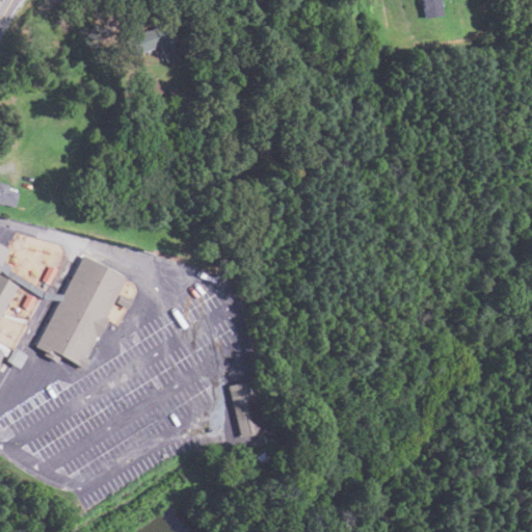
[(425,17),(421,0),(439,0),(442,15),(425,17)]
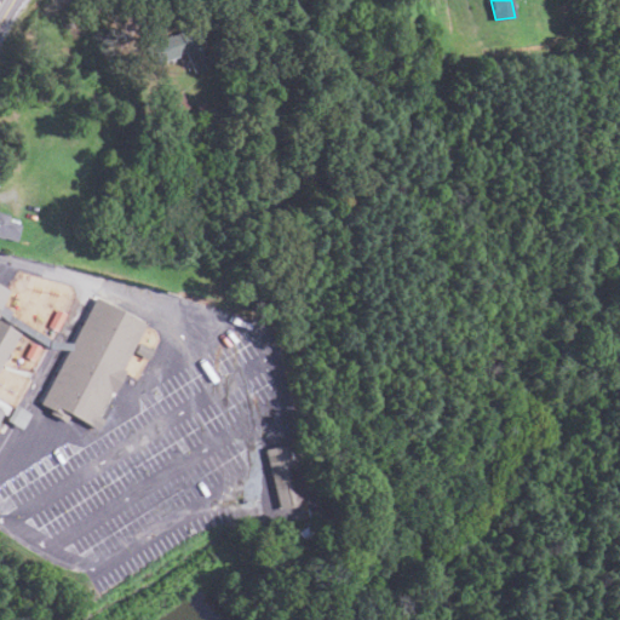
[(193,72),(184,51),(176,55),(177,56),(156,64),(148,44),(154,41),(153,39),(158,36),(159,40),(168,35),(168,36),(194,26),(211,64),(193,72)]
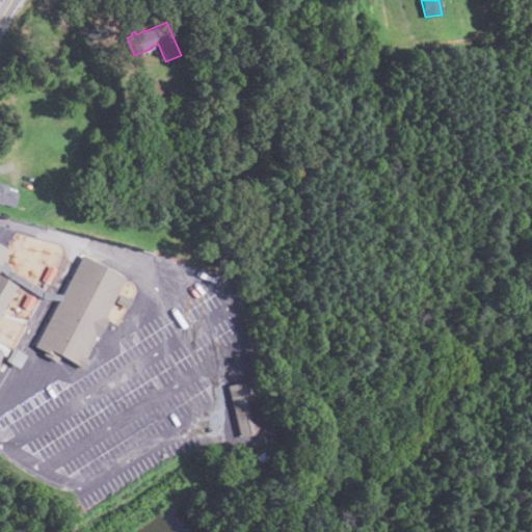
[(147,99),(140,84),(153,78),(160,91),(147,99)]
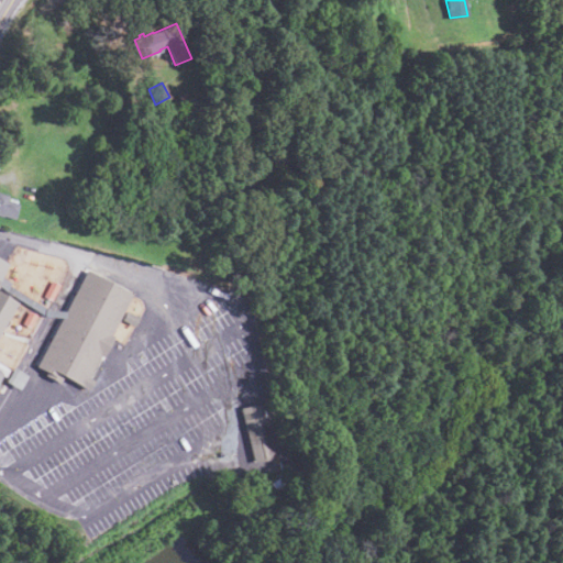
[(0,192),(8,195),(7,200),(19,203),(14,219),(0,214),(0,192)]
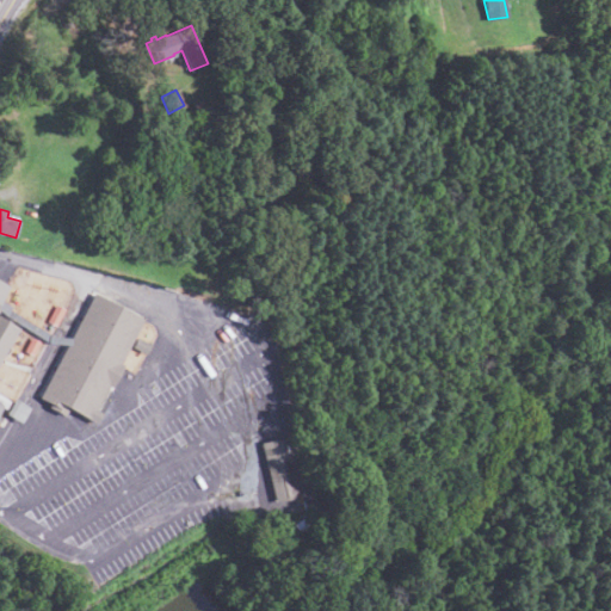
[(0,281),(8,287),(0,300),(11,307),(6,315),(0,312),(0,316),(20,329),(0,362),(0,394),(13,402),(16,399),(30,407),(20,423),(6,414),(8,411),(0,406),(0,281)]
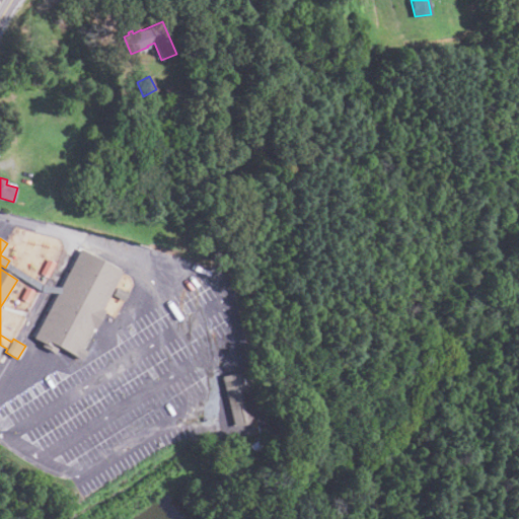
[(80,248),(122,271),(102,308),(105,310),(95,328),(92,327),(81,347),(87,351),(82,360),(58,348),(55,354),(41,346),(43,343),(32,338),(80,248)]
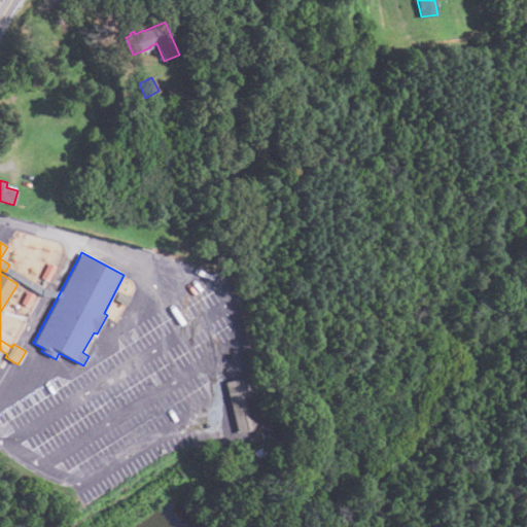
[(48,281),(41,278),(48,262),(56,267),(48,281)]
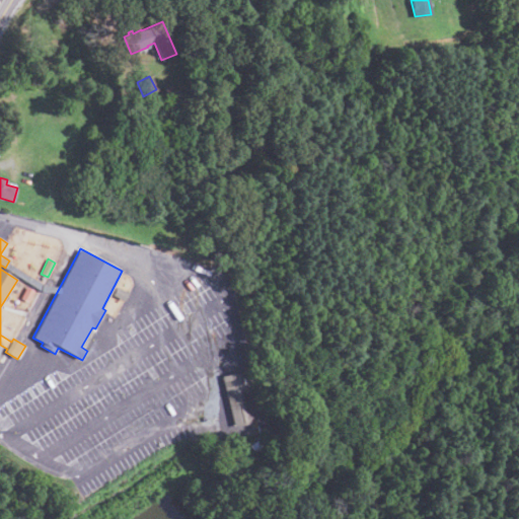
[(27,302),(20,298),(26,287),(33,291),(27,302)]
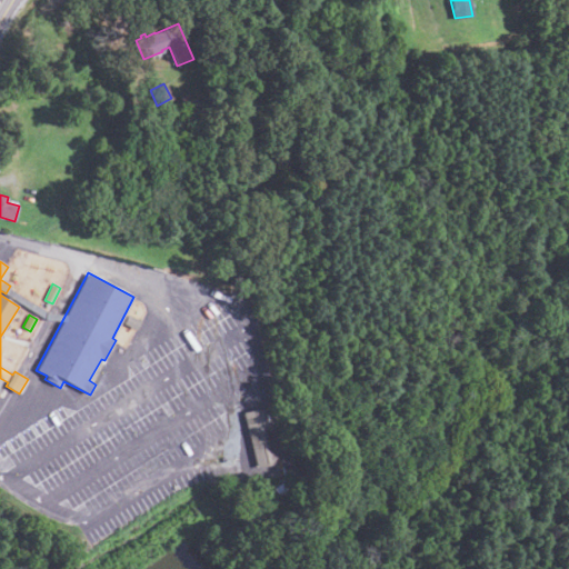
[(136,330),(122,323),(128,315),(140,321),(136,330)]
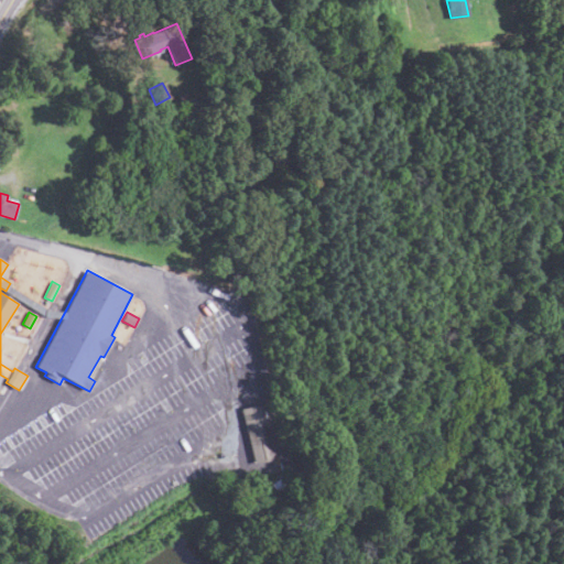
[(273,459),(252,464),(240,409),(262,404),(273,459)]
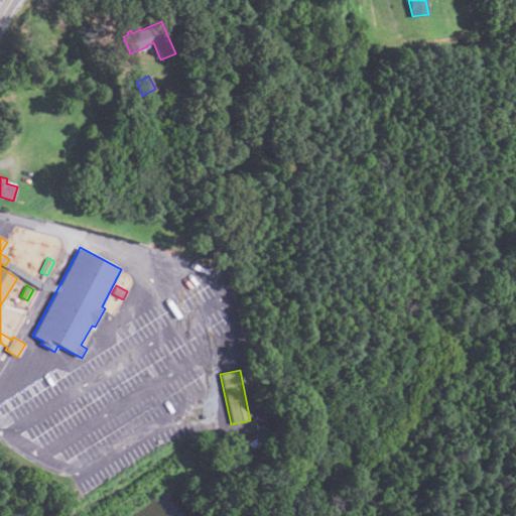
[(255,422),(267,420),(268,428),(257,430),(255,422)]
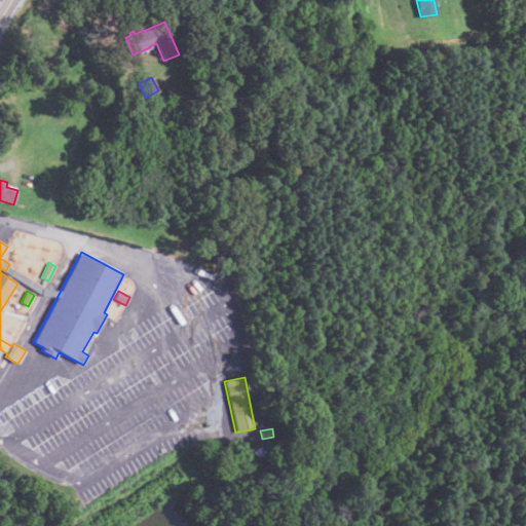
[(264,452),(256,458),(252,452),(260,446),(264,452)]
